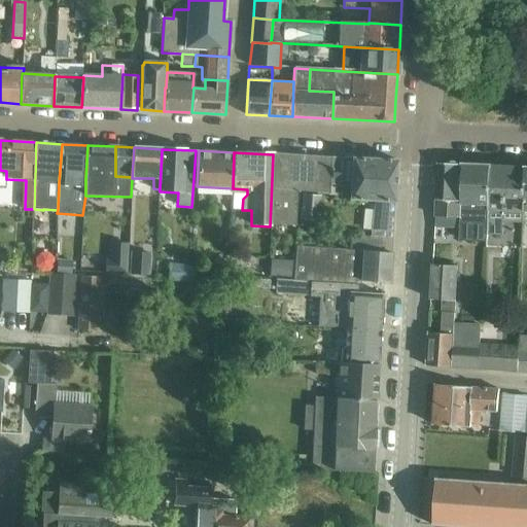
[(296,192),(301,192),(329,195),(331,157),(273,154),(271,204),(275,205),(274,225),(294,226),(296,192)]
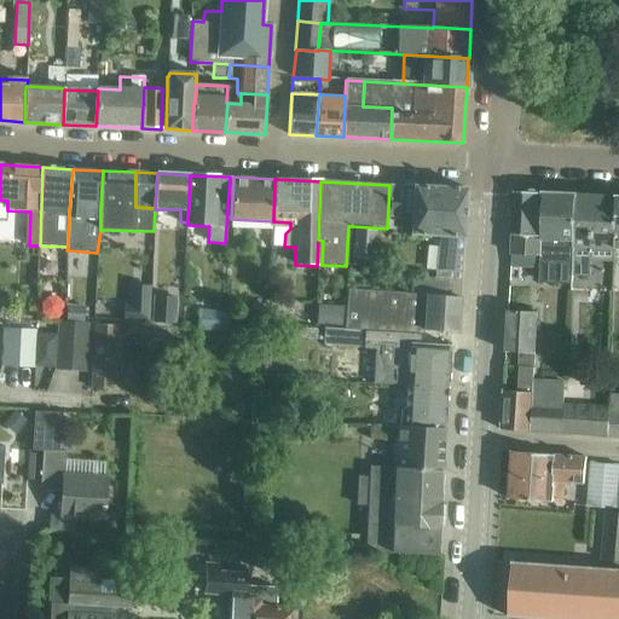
[(414,276),(412,295),(461,298),(466,189),(389,185),(387,229),(394,229),(394,217),(412,218),(412,235),(439,236),(437,277),(414,276)]
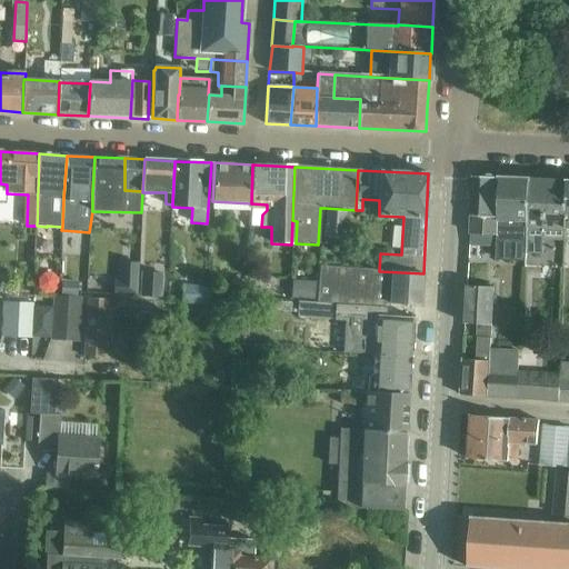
[(497,236),(499,178),(473,177),(472,183),(473,183),(470,235),(497,236)]
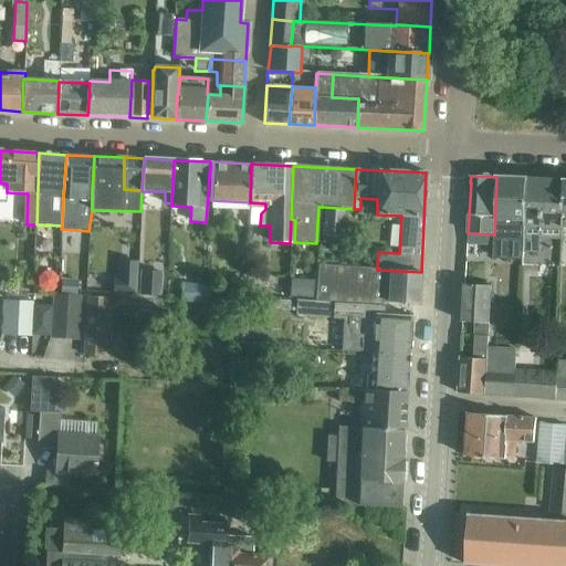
[(525,234),(526,179),(496,177),(494,234),(493,245),(493,258),(524,259),(524,250),(525,234)]
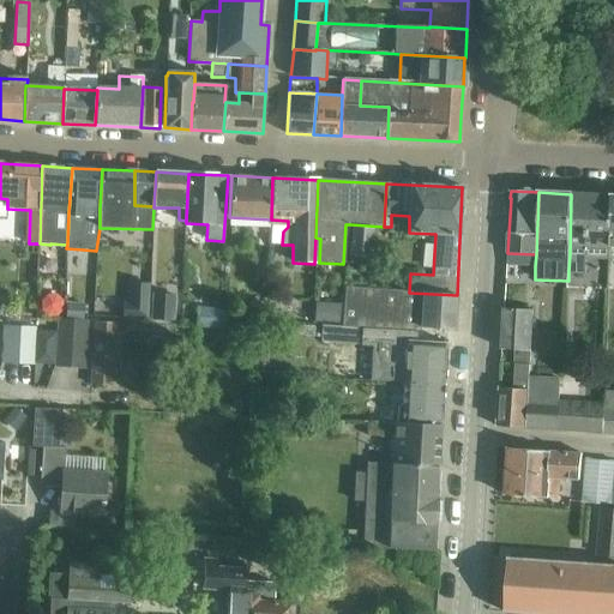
[(570,254),(569,271),(587,272),(588,258),(611,259),(611,247),(613,196),(571,194),(570,254)]
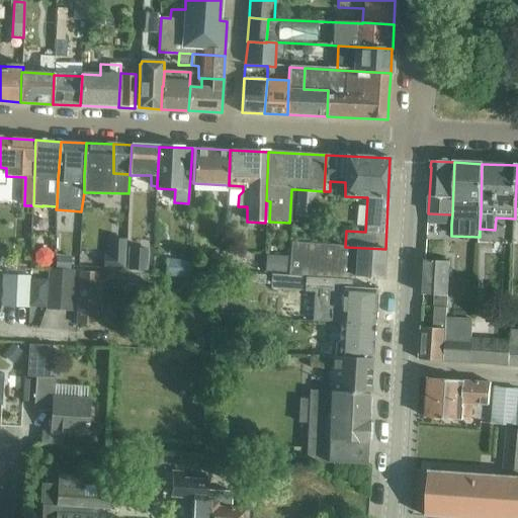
[(316,193),(296,191),(294,216),(314,218),(316,193)]
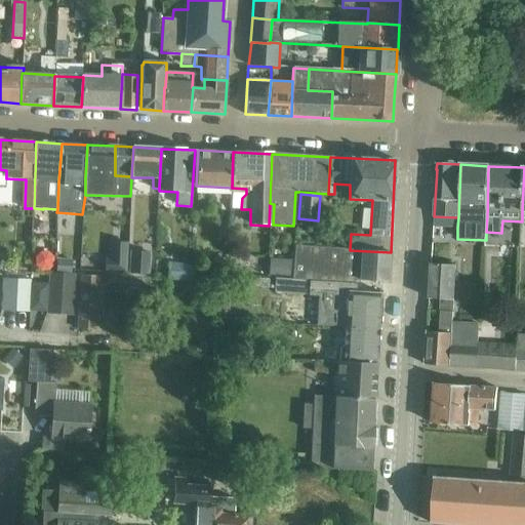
[(294,246),(293,280),(309,281),(310,281),(358,284),(361,281),(389,282),(391,252),(350,250),(347,249),(346,248),(294,246)]
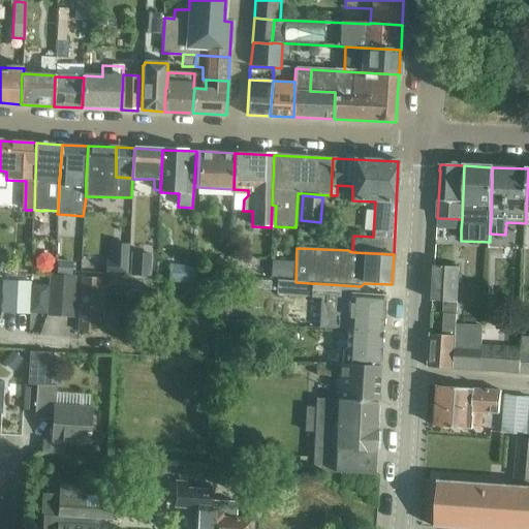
[(130,276),(151,277),(152,254),(131,253),(130,276)]
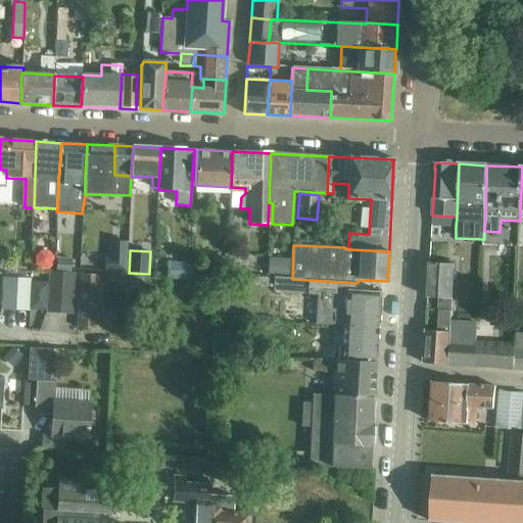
[(167,279),(191,281),(192,265),(168,263),(167,279)]
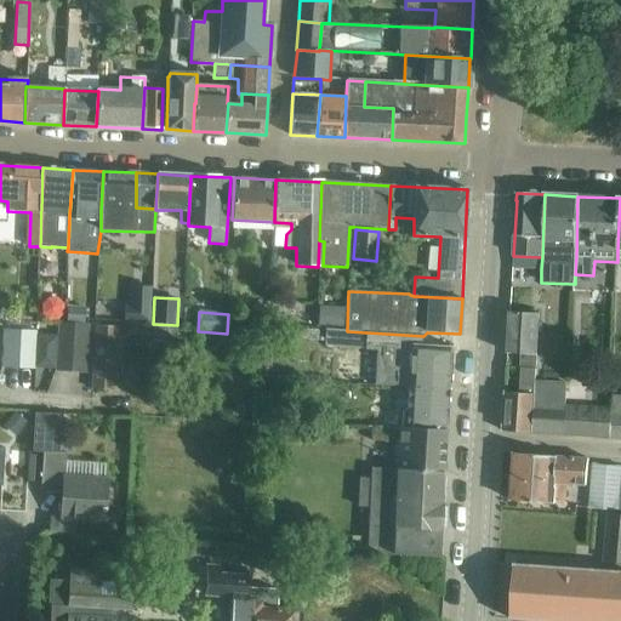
[(535,370),(536,355),(540,314),(511,313),(508,353),(522,354),(520,369),(535,370)]
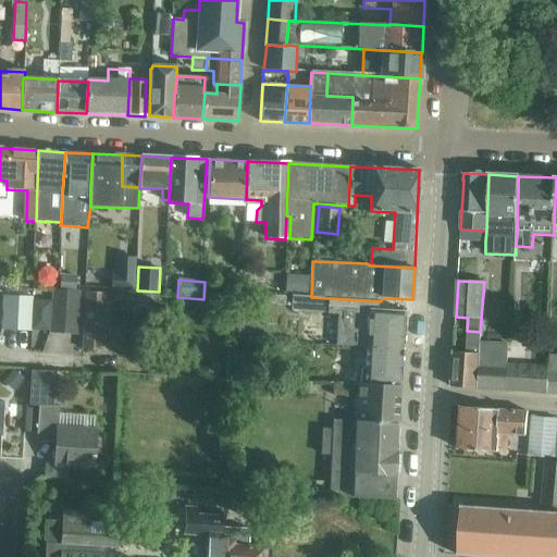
[(50,332),(77,333),(79,293),(52,292),(50,332)]
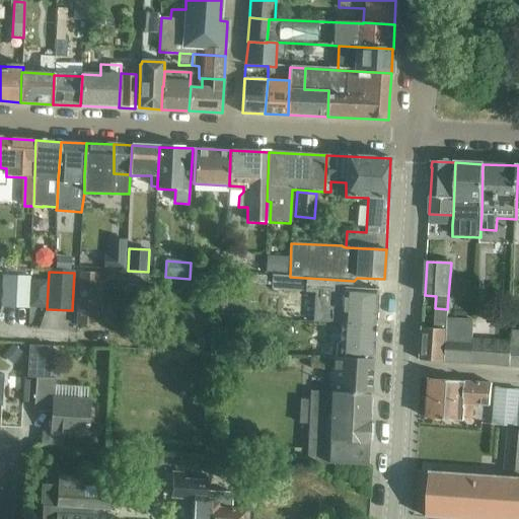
[(76,325),(95,326),(99,274),(80,272),(76,325)]
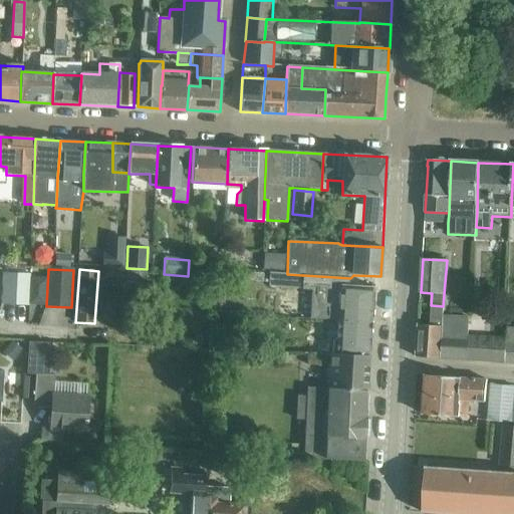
[(236,271),(235,281),(263,282),(263,272),(236,271)]
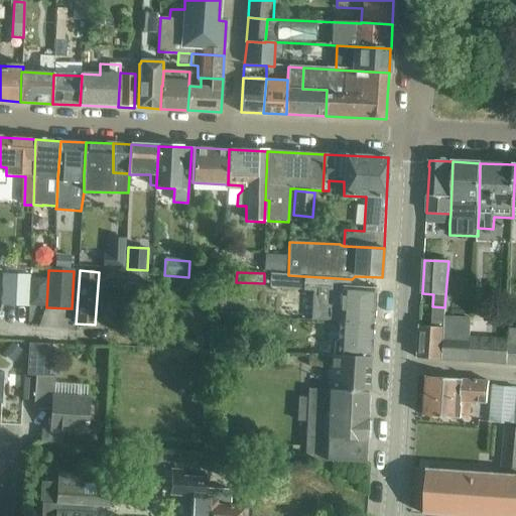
[(311,319),(340,321),(373,324),(375,289),(313,285),(313,286),(303,285),(303,276),(288,275),(270,274),(270,288),(302,289),(302,290),(312,291),(311,319)]
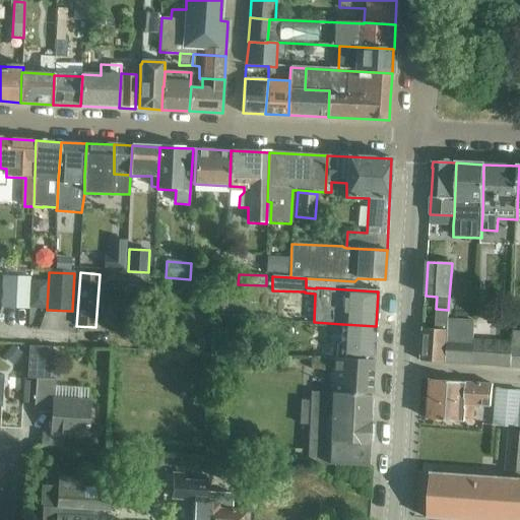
[(2,277),(1,308),(27,310),(28,279),(2,277)]
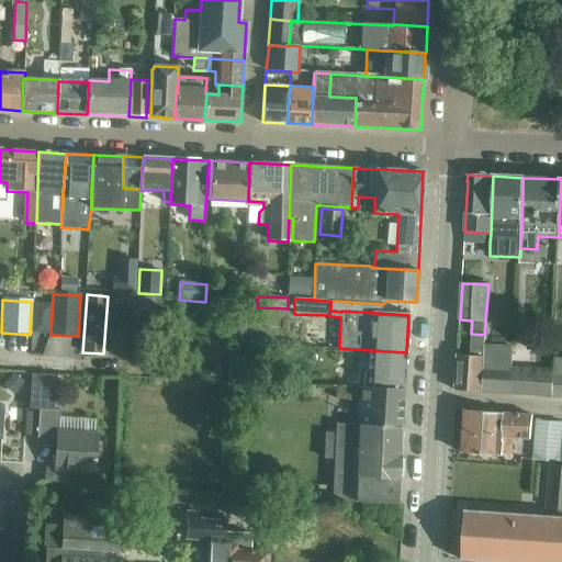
[(456,392),(481,393),(483,367),(484,345),(484,335),(471,334),(469,358),(458,357),(456,392)]
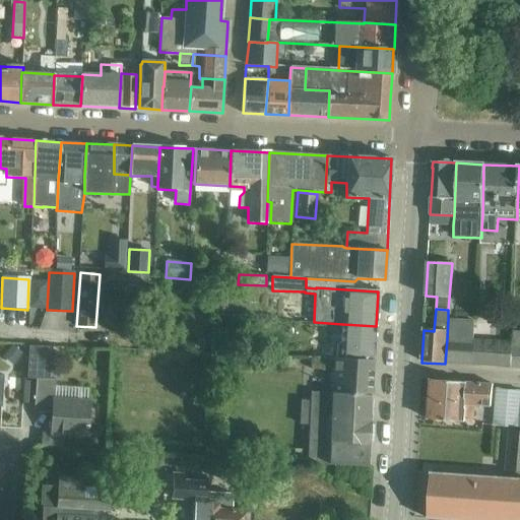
[(448,319),(447,339),(445,364),(460,364),(471,365),(473,339),(474,321),(448,319)]
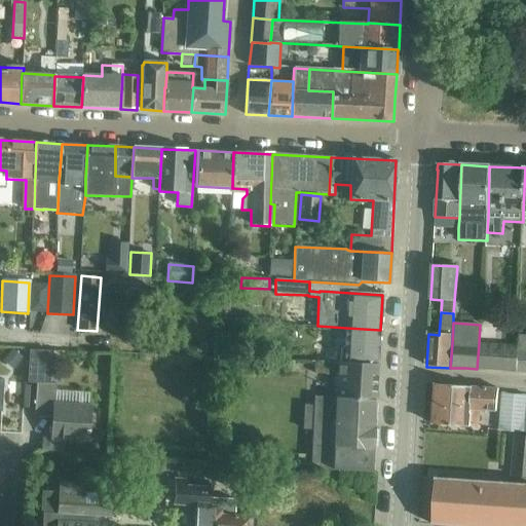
[(341,348),(340,363),(377,365),(380,330),(346,328),(345,346),(341,348)]
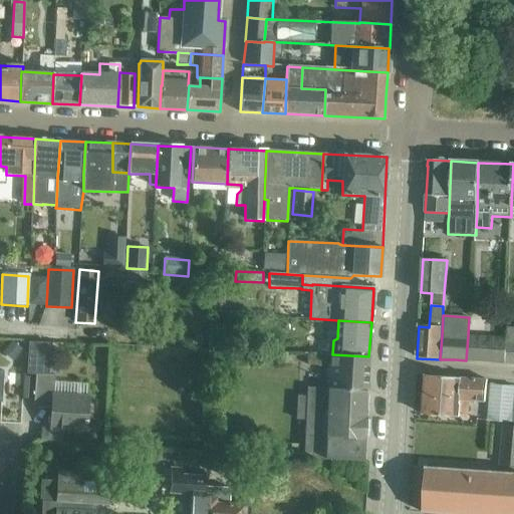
[(466,360),(505,363),(506,341),(506,338),(468,335),(466,360)]
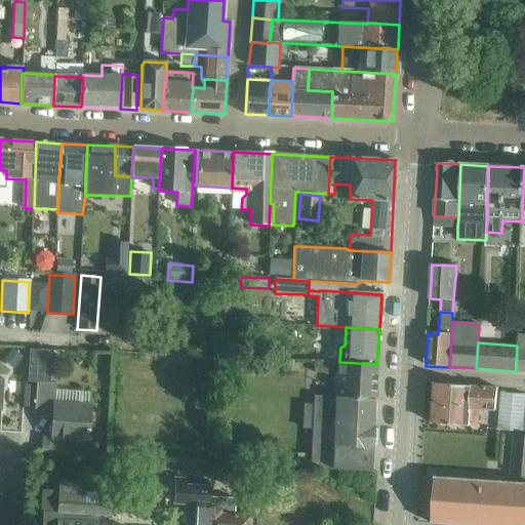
[(516,371),(524,371),(524,349),(517,349),(516,371)]
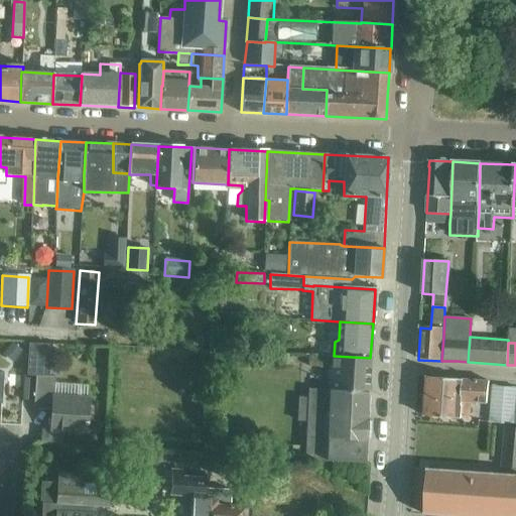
[(50,346),(29,345),(28,370),(42,371),(42,358),(50,358),(50,346)]
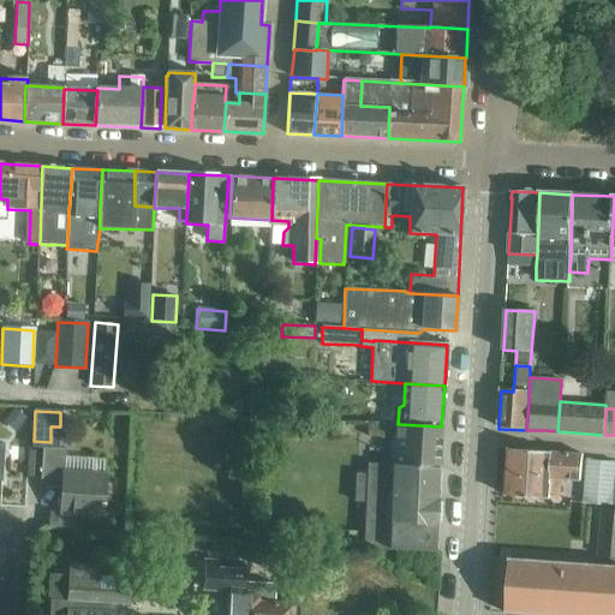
[(15,412),(7,422),(19,431),(27,422),(15,412)]
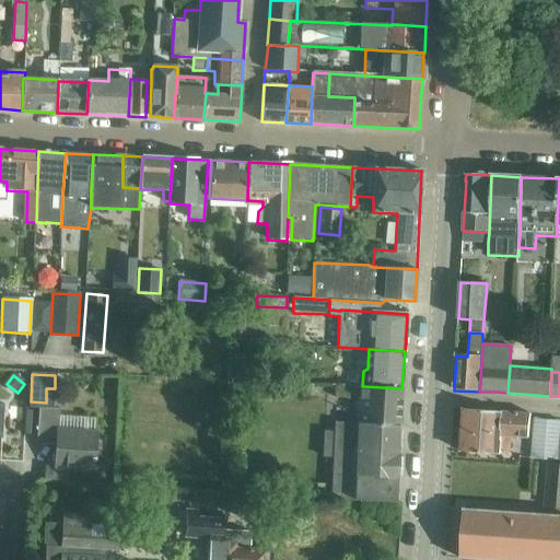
[(336,386),(336,398),(358,399),(357,423),(400,427),(400,421),(400,408),(403,388),(401,388),(362,386),(336,386)]
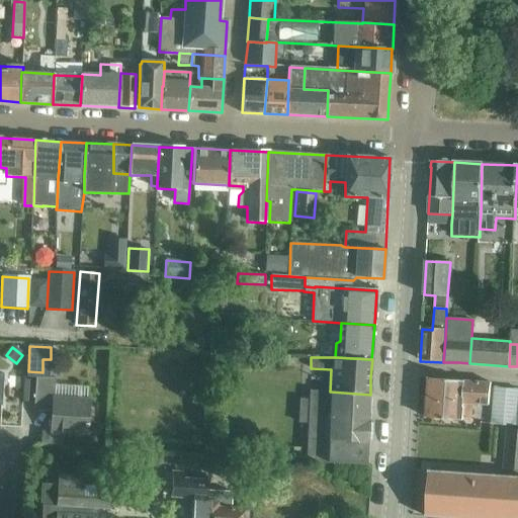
[(52,412),(51,432),(87,434),(89,402),(54,400),(55,378),(35,376),(33,410),(52,412)]
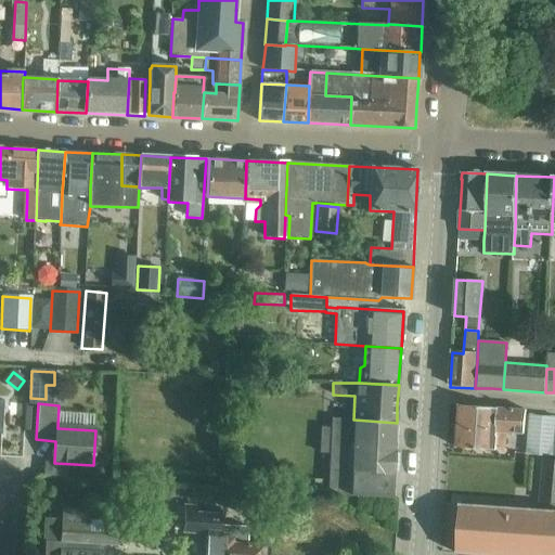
[(460,407),(456,448),(465,449),(486,451),(495,452),(495,449),(501,450),(502,434),(524,435),(526,415),(526,413),(526,411),(460,407)]
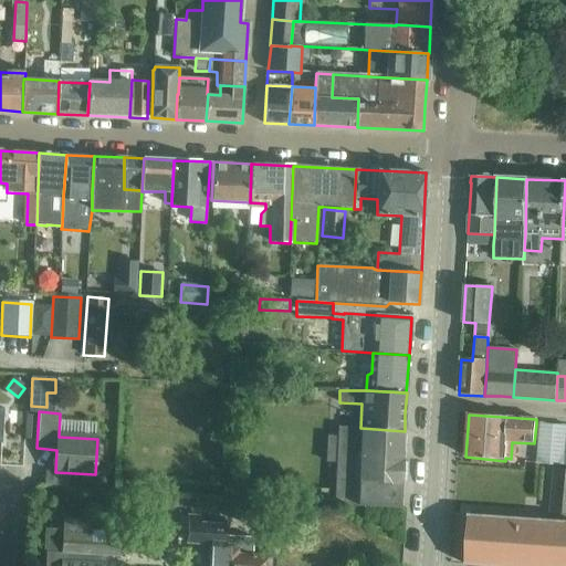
[(565,426),(541,423),(537,464),(561,465),(563,467),(565,437),(565,426)]
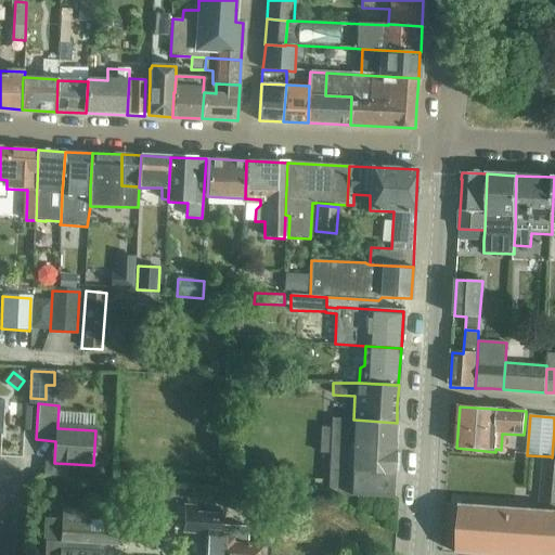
[(397,423),(353,420),(332,418),(328,494),(392,499),(397,423)]
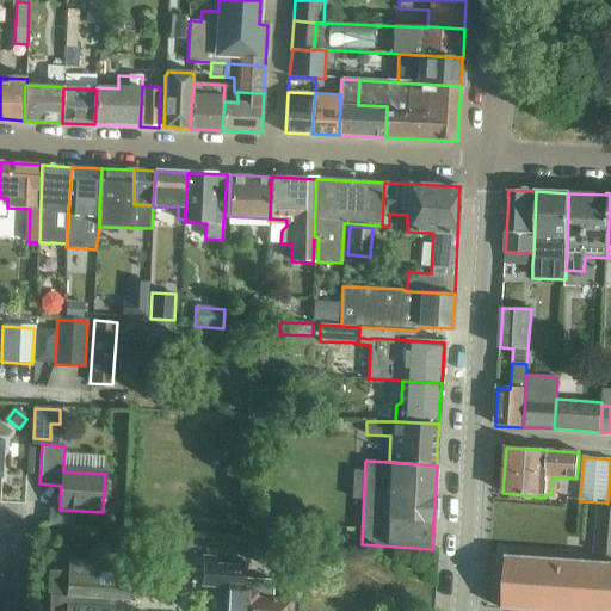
[(610,610),(610,507),(598,506),(594,555),(600,555),(600,565),(507,557),(503,610),(610,610)]
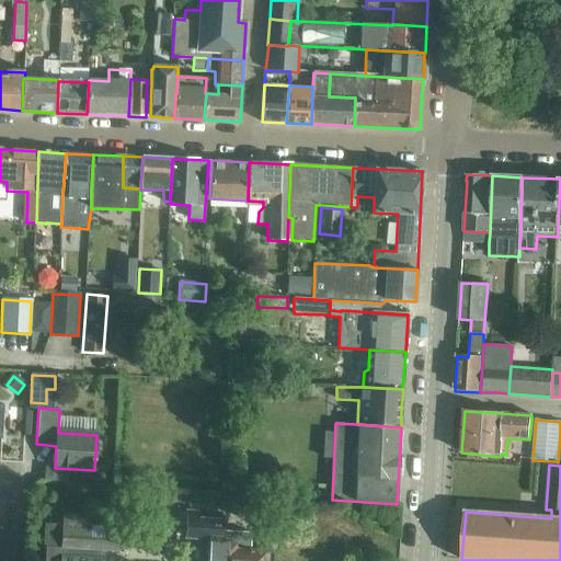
[(265,560),(267,552),(250,551),(251,533),(225,531),(226,521),(198,518),(199,512),(187,512),(185,538),(209,540),(207,560),(265,560)]
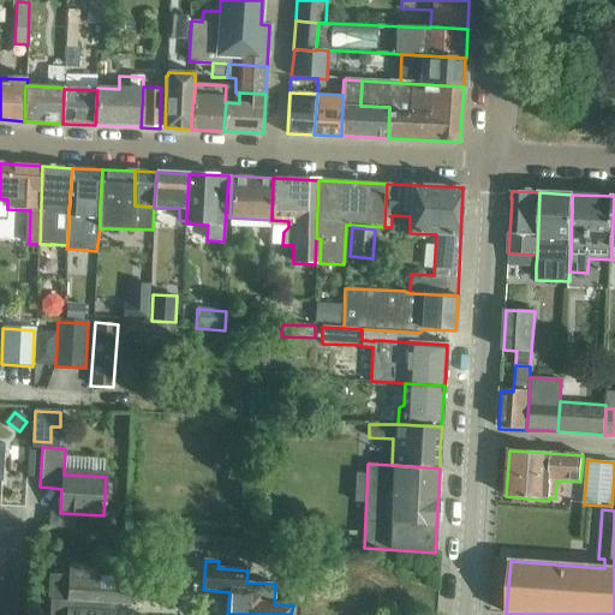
[(52,574),(51,599),(69,601),(66,614),(114,614),(115,613),(108,613),(109,603),(129,604),(130,579),(96,577),(97,566),(70,565),(69,575),(52,574)]
